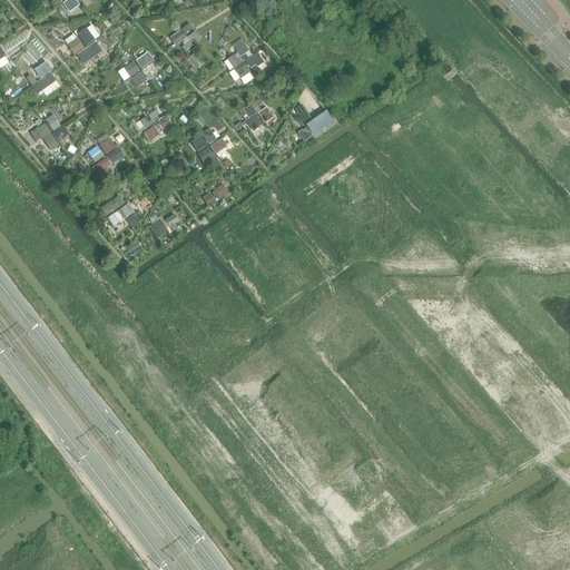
[(75,0),(69,0),(64,5),(70,13),(80,7),(75,0)]
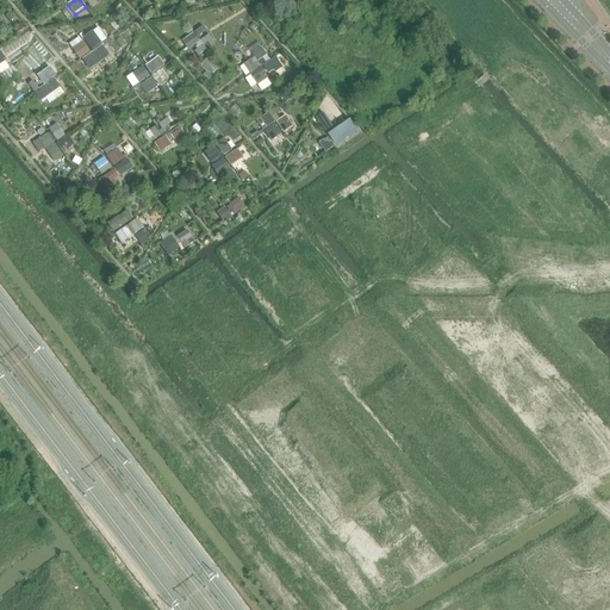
[(203,26),(194,32),(197,37),(206,31),(203,26)]
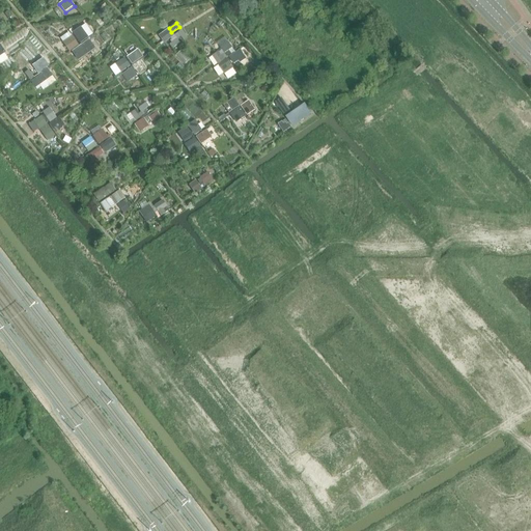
[(88,37),(81,28),(81,27),(73,33),(81,44),(88,38),(88,37)]
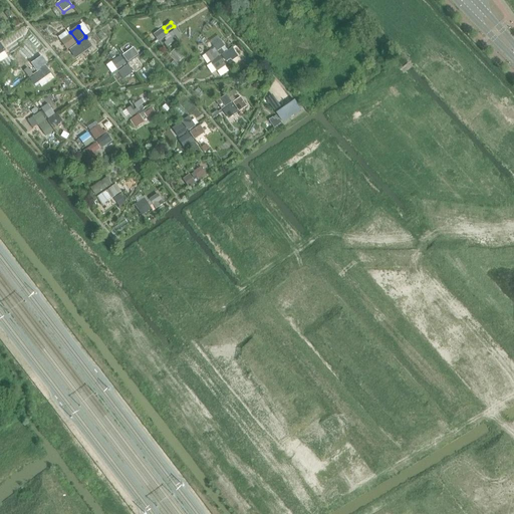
[(154,35),(159,42),(169,35),(163,28),(154,35)]
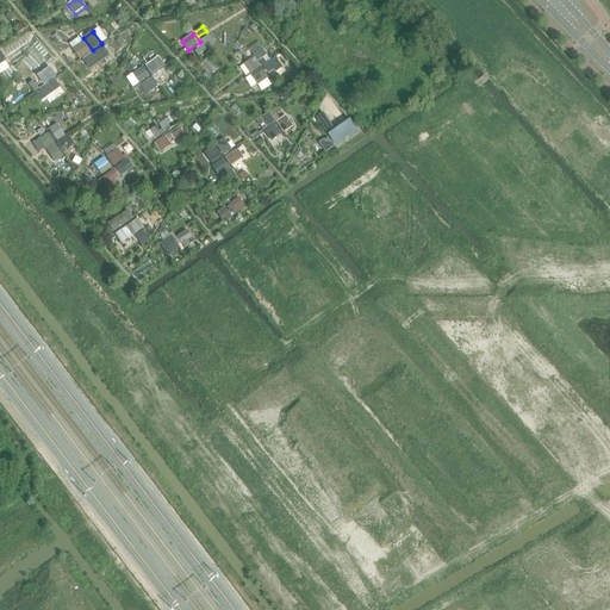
[(200,41),(200,42),(204,47),(207,43),(211,48),(216,44),(209,35),(200,41)]
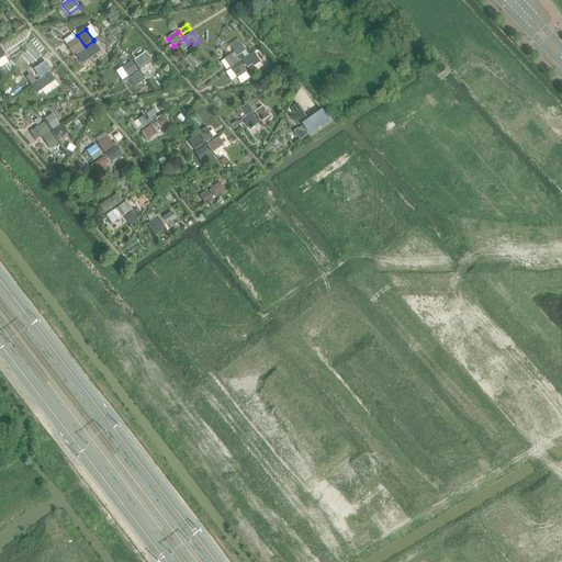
[(66,45),(74,56),(83,49),(76,38),(66,45)]
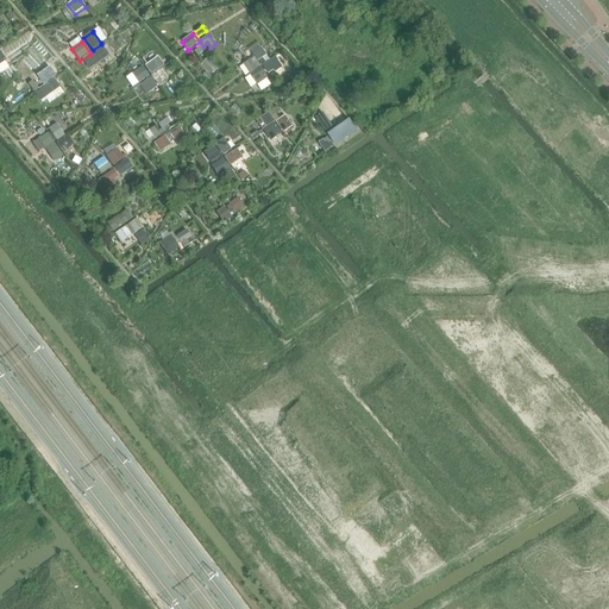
[(203,46),(200,42),(196,44),(199,49),(195,51),(199,56),(207,50),(203,46)]
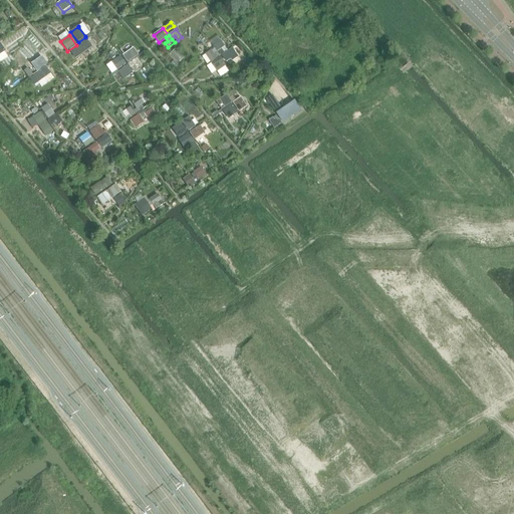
[(78,44),(84,52),(87,50),(88,50),(93,46),(87,37),(78,44)]
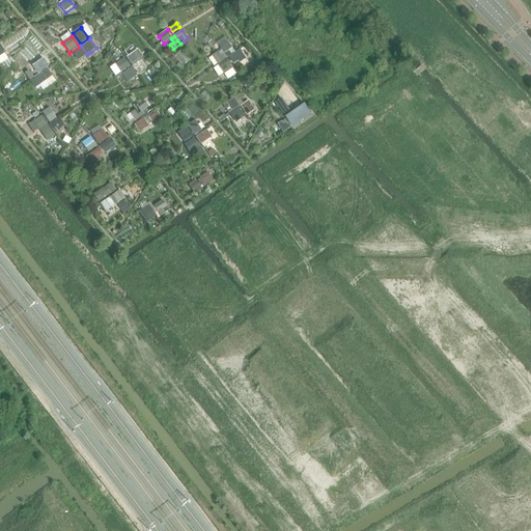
[(227,57),(231,54),(232,54),(229,50),(232,49),(229,45),(222,50),(227,57)]
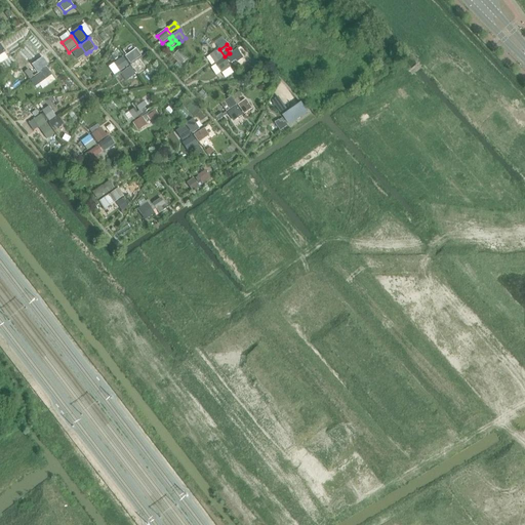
[(86,53),(80,45),(72,51),(79,59),(86,53)]
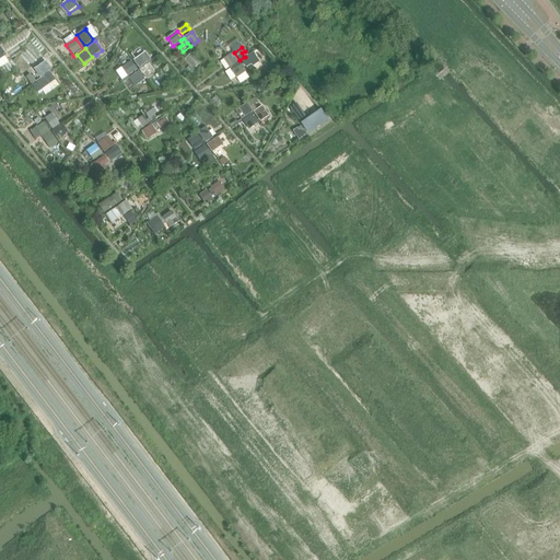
[(146,53),(135,61),(140,69),(142,67),(151,60),(146,53)]
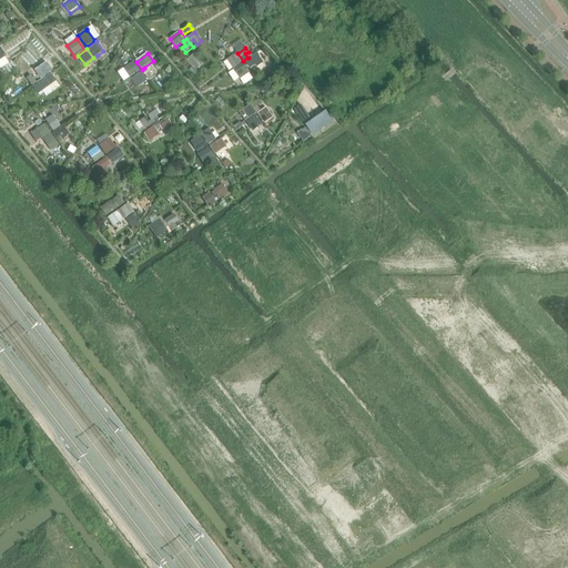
[(226,60),(233,69),(243,62),(240,58),(236,60),(233,56),(226,60)]
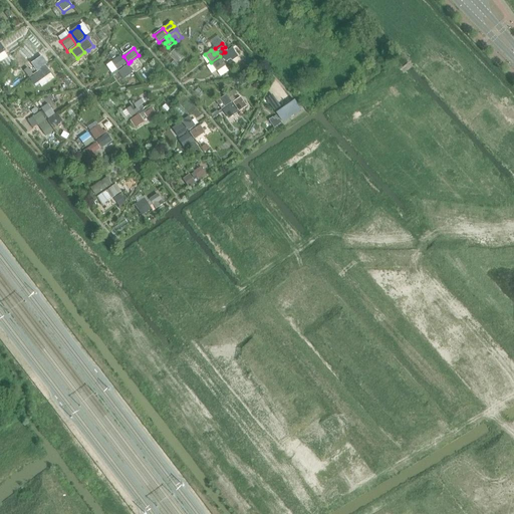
[(220,55),(223,59),(227,56),(229,59),(232,57),(227,50),(225,52),(224,52),(220,55)]
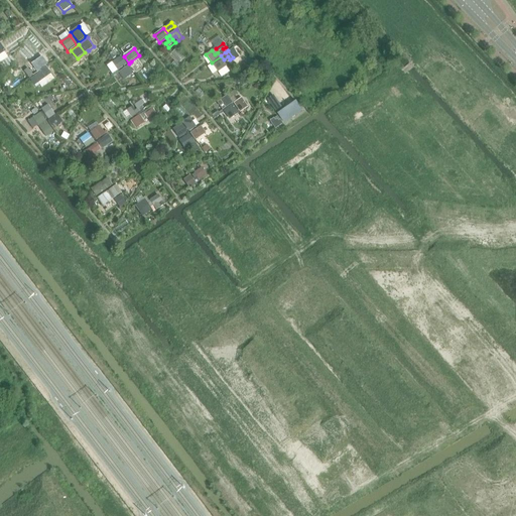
[(127,65),(121,56),(112,63),(117,72),(127,65)]
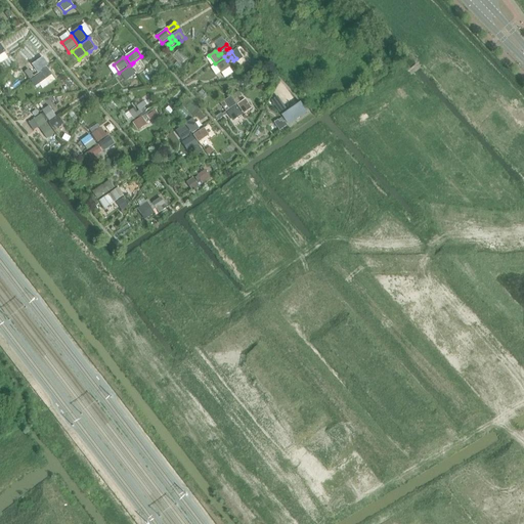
[(37,73),(48,66),(43,58),(32,66),(37,73)]
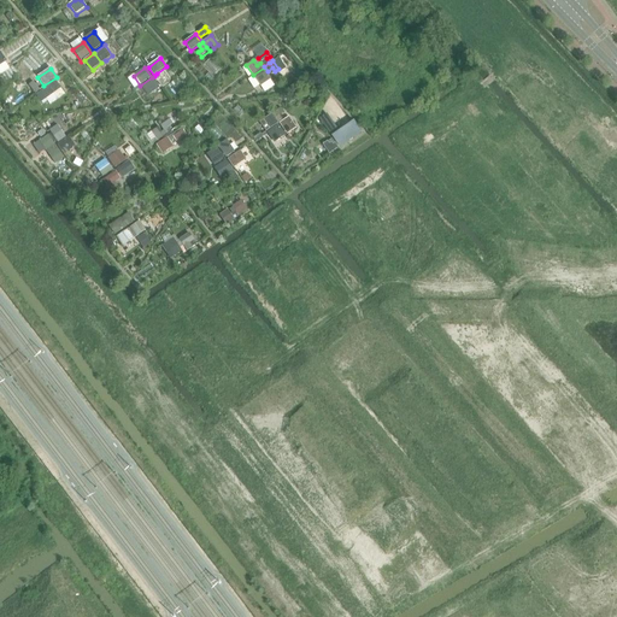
[(264,69),(253,76),(260,87),(271,80),(264,69)]
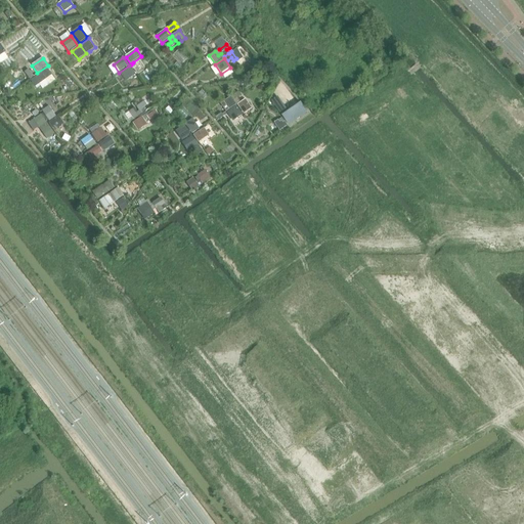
[(46,68),(41,72),(42,73),(43,75),(46,79),(51,76),(52,75),(46,68)]
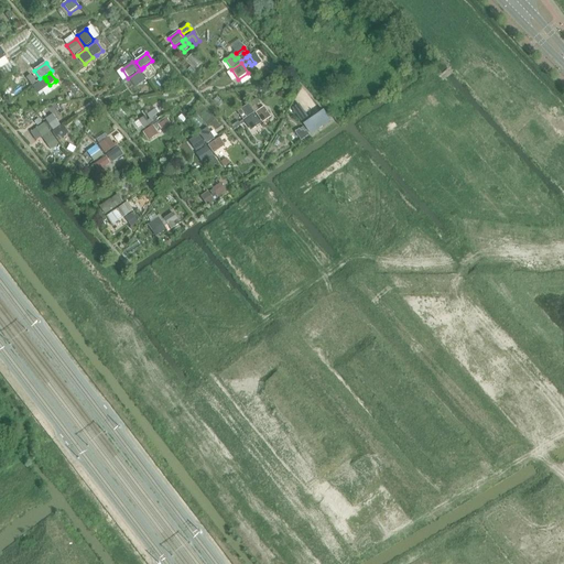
[(137,88),(147,80),(140,73),(130,79),(137,88)]
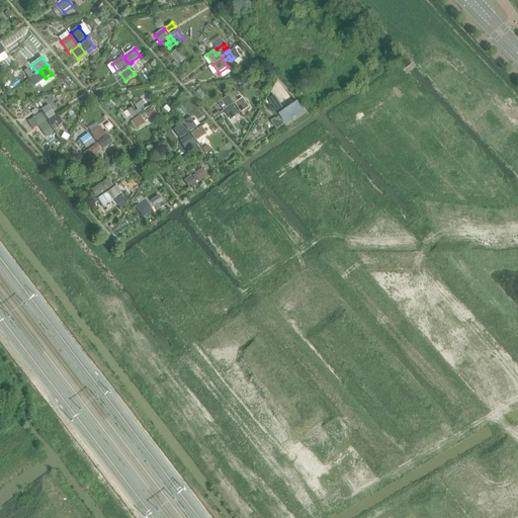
[(28,78),(32,76),(27,69),(23,71),(28,78)]
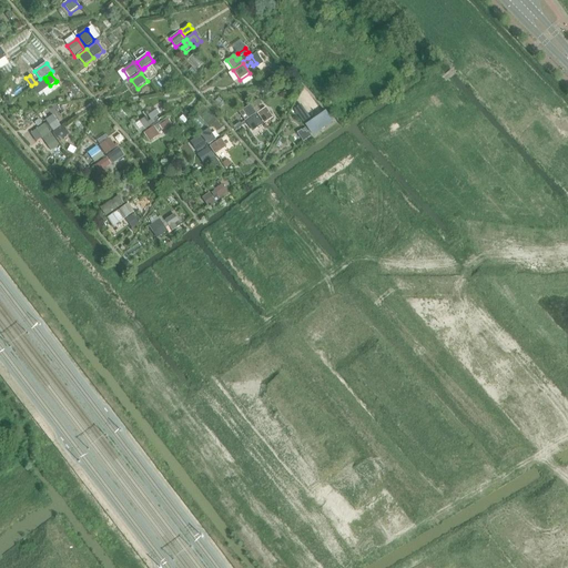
[(39,88),(34,90),(38,94),(49,87),(50,85),(47,81),(46,79),(38,85),(39,88)]
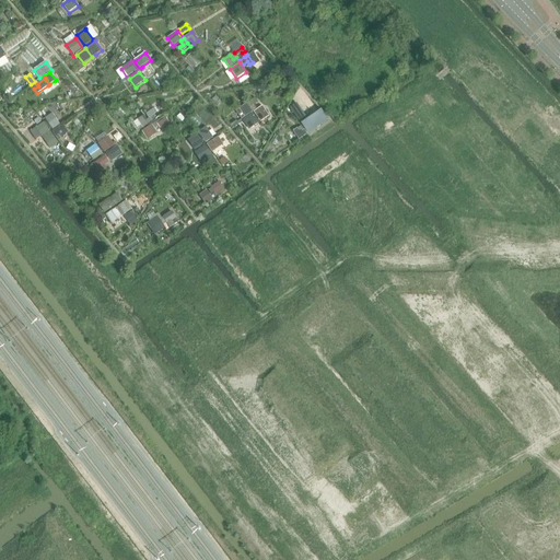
[(247,104),(249,108),(257,103),(255,98),(247,104)]
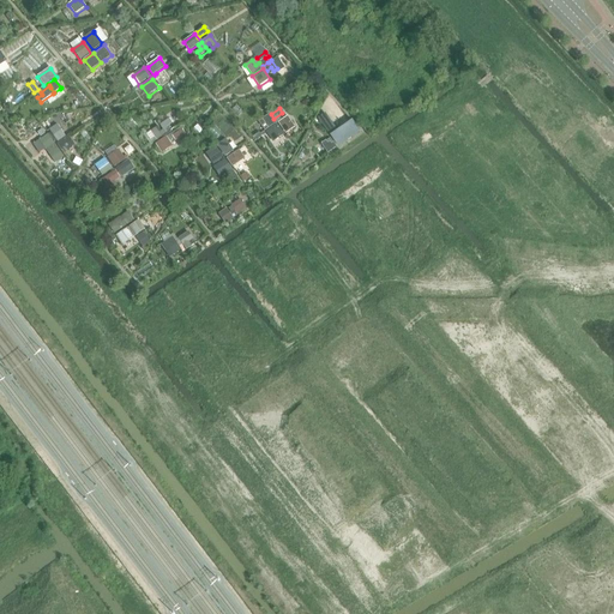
[(270,114),(258,122),(265,132),(276,124),(274,119),(270,115),(270,114)]
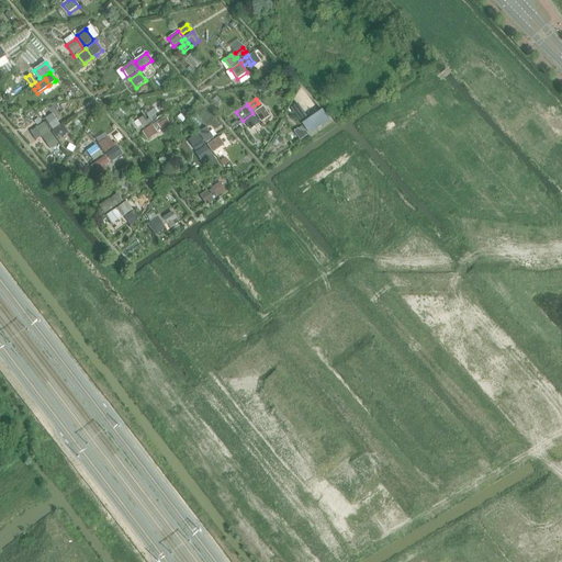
[(308,135),(329,121),(322,111),(308,121),(298,104),(291,109),(302,125),(305,131),(308,134),(308,135)]
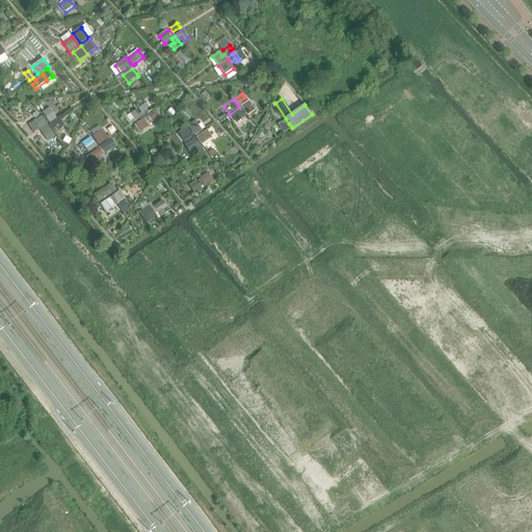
[(241,106),(248,116),(256,111),(248,102),(241,106)]
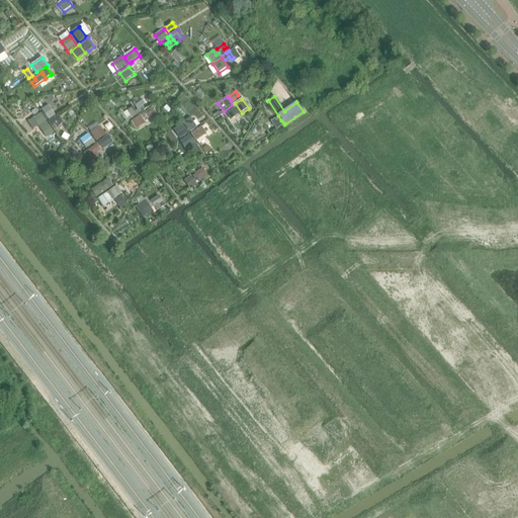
[(142,101),(136,106),(138,110),(140,113),(144,110),(142,107),(145,104),(142,101)]
